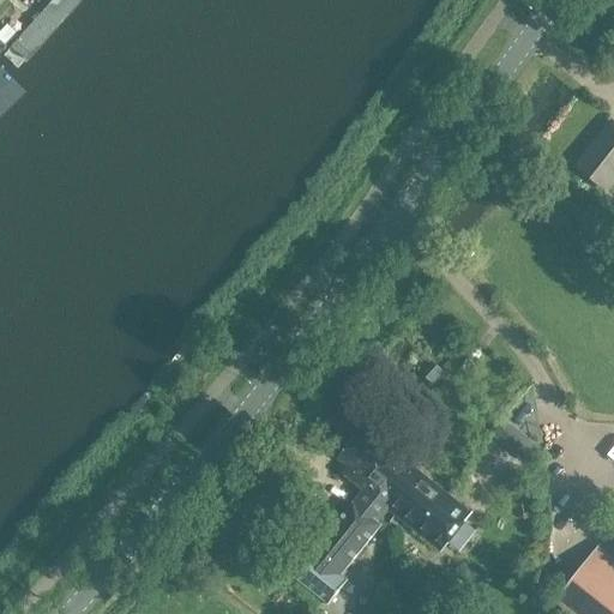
[(82,0),(49,0),(10,46),(28,62),(82,0)]
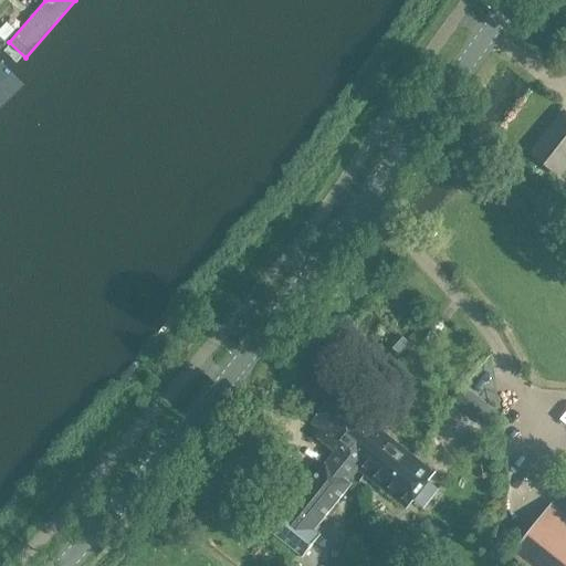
[(0,85),(9,77),(0,67),(0,85)]
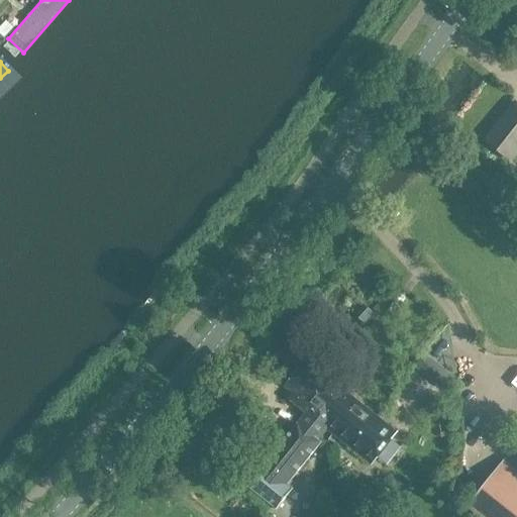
[(516,153),(516,104),(515,102),(485,140),(511,162),(516,153)]
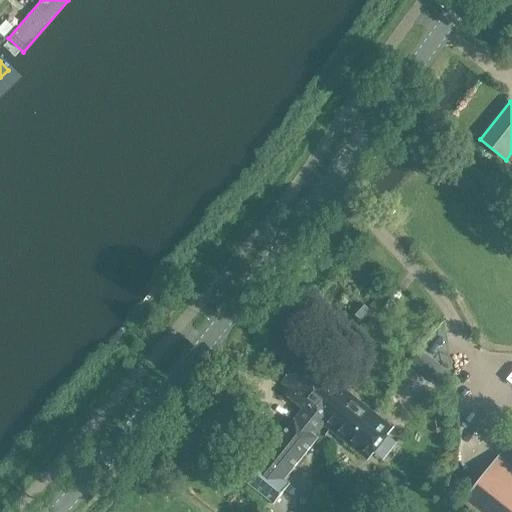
[(393,429),(348,393),(331,379),(334,374),(308,352),(283,384),(290,389),(286,394),(305,409),(324,425),(367,460),(393,429)]
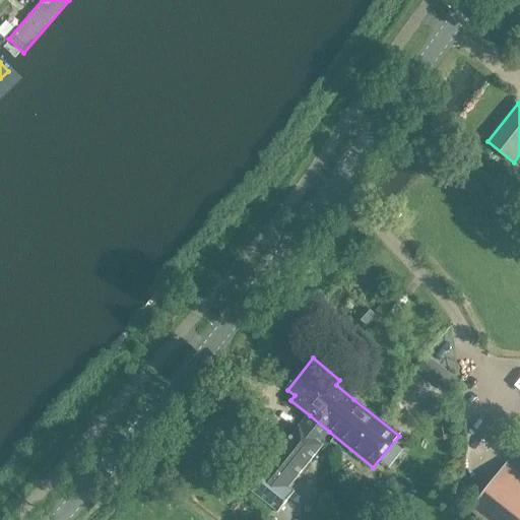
[(321,443),(329,432),(310,415),(301,427),(300,426),(269,463),(271,465),(268,470),(264,467),(247,489),(277,513),(295,492),(286,485),(290,480),(294,482),(324,445),(321,443)]
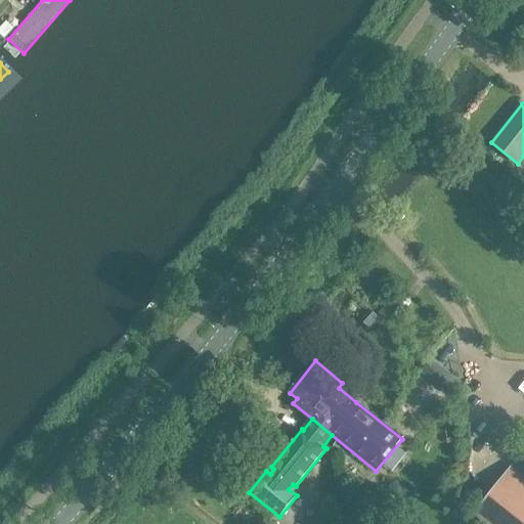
[(485,523),(523,523),(523,480),(521,478),(505,499),(493,491),(474,515),(485,523)]
